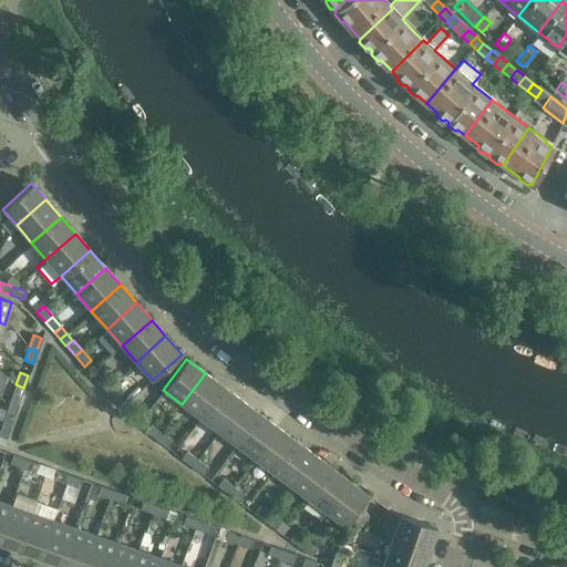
[(205,373),(182,404),(200,418),(224,387),(205,373)]
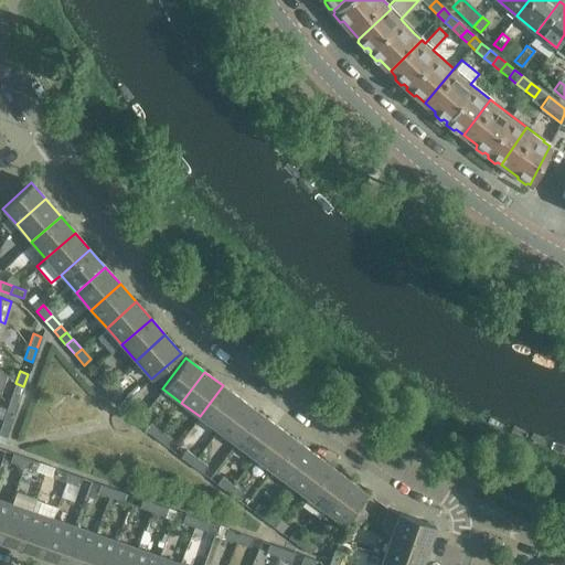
[(103,373),(96,379),(105,388),(112,383),(103,373)]
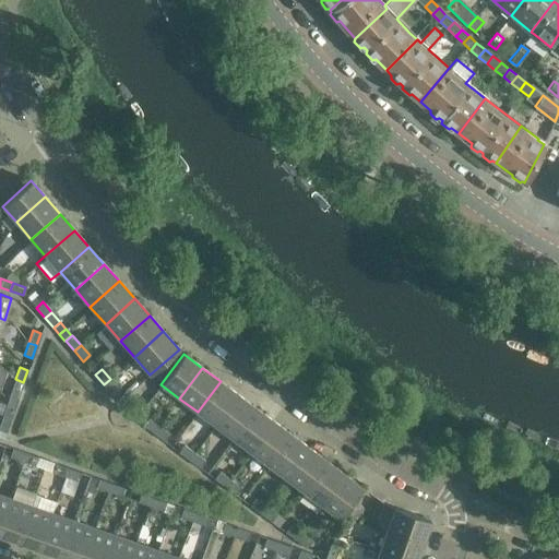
[(23,382),(15,379),(11,392),(19,395),(23,382)]
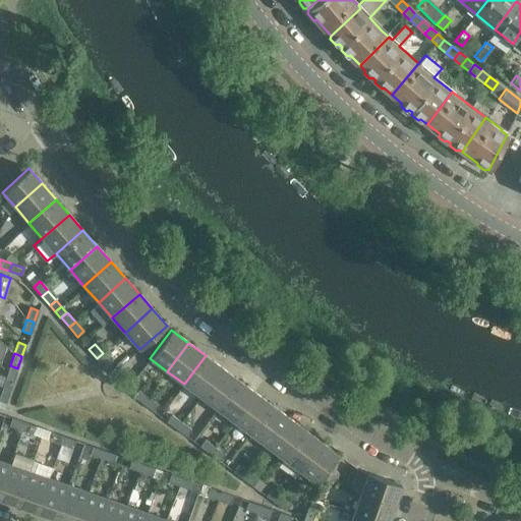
[(103,353),(97,358),(105,367),(111,362),(103,353)]
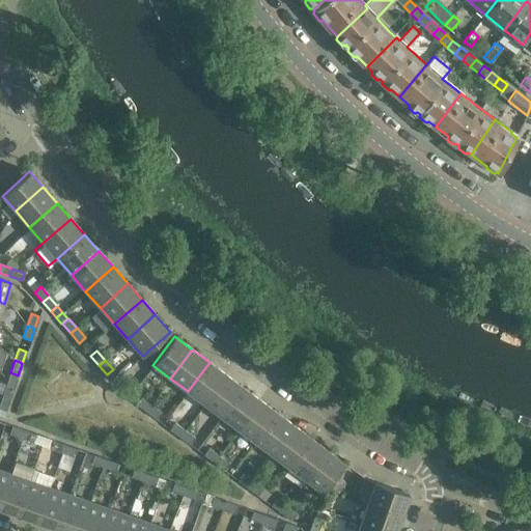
[(210,362),(188,391),(203,403),(225,374),(210,362)]
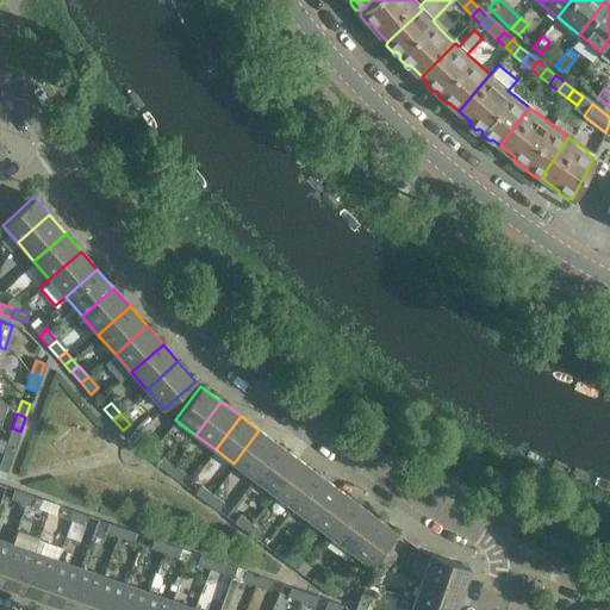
[(259,430),(234,464),(254,478),(279,444),(259,430)]
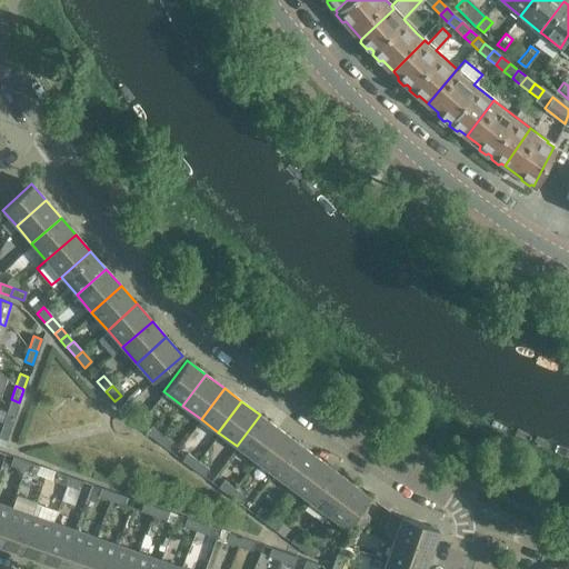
[(7,412),(2,425),(10,428),(15,415),(7,412)]
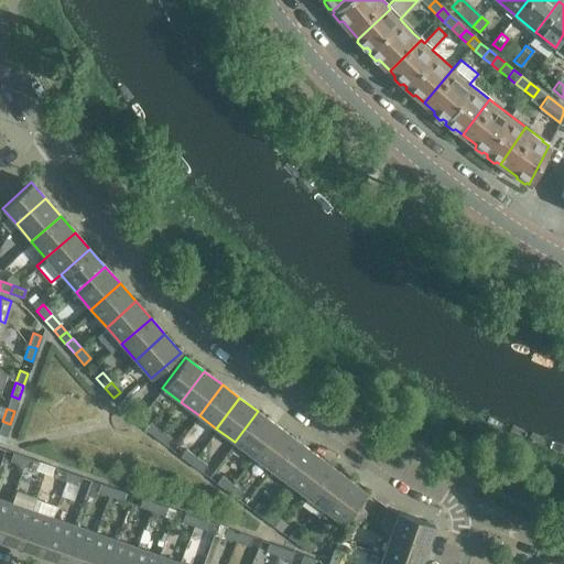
[(258,411),(235,442),(255,457),(278,425),(258,411)]
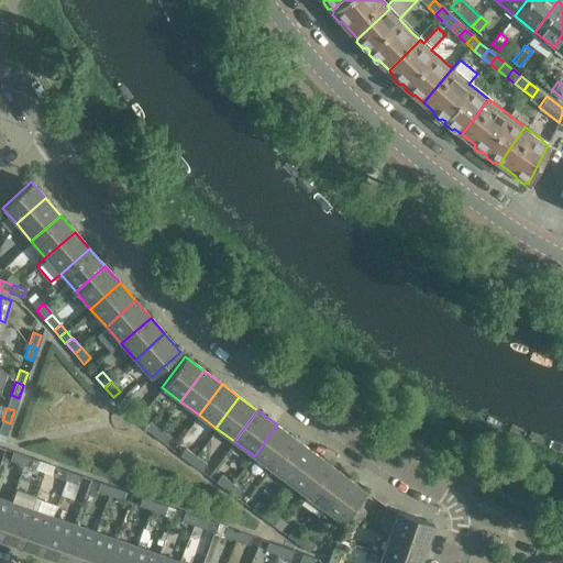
[(10,423),(2,420),(0,424),(0,433),(6,435),(10,423)]
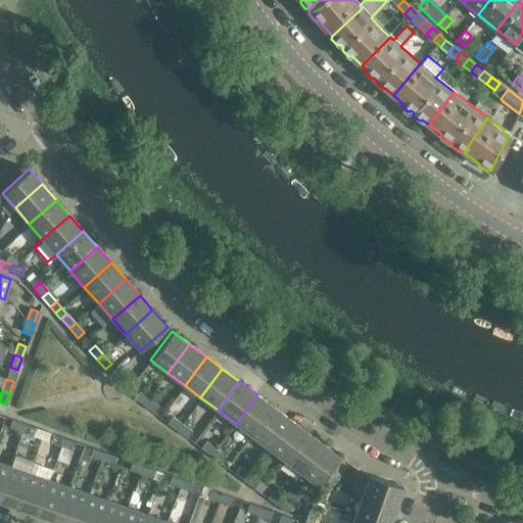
[(138,391),(134,397),(143,406),(148,398),(138,391)]
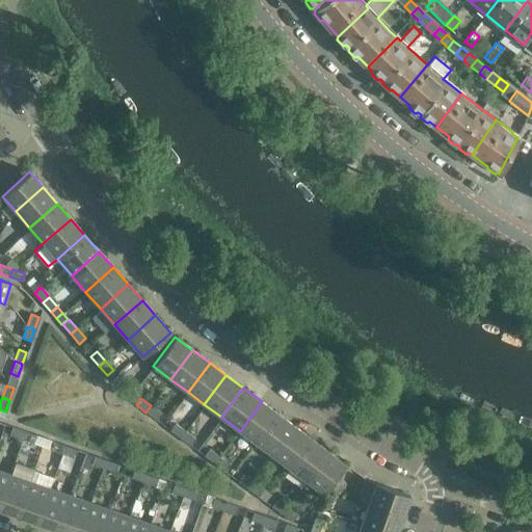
[(262,401),(240,431),(258,445),(280,415),(262,401)]
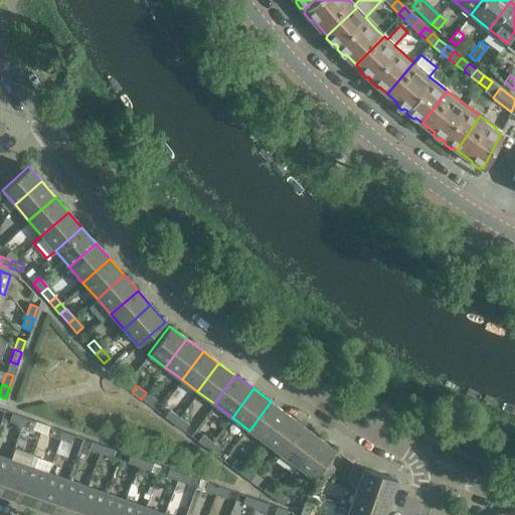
[(146,392),(141,399),(151,406),(156,399),(146,392)]
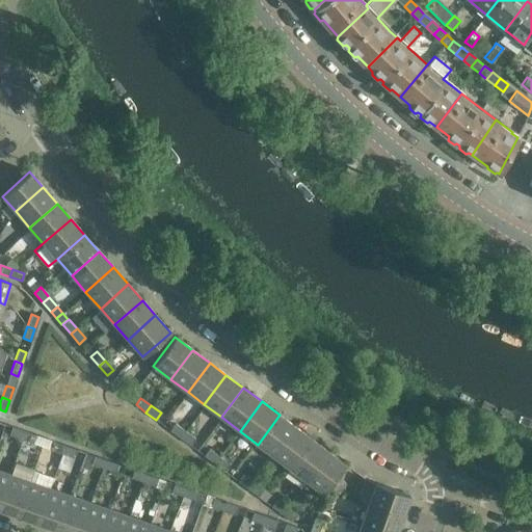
[(280,415),(258,445),(273,456),(296,427),(280,415)]
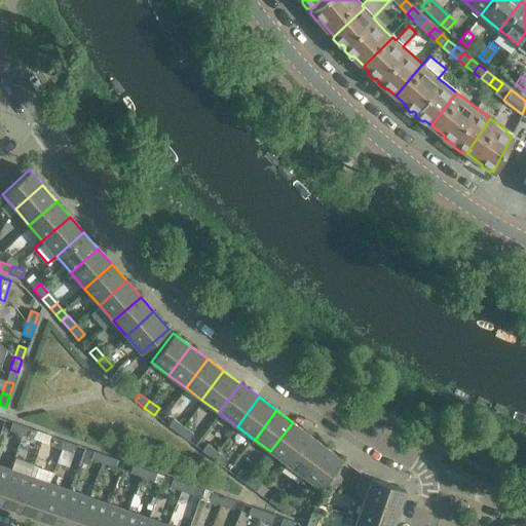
[(173,419),(167,425),(178,433),(183,426),(173,419)]
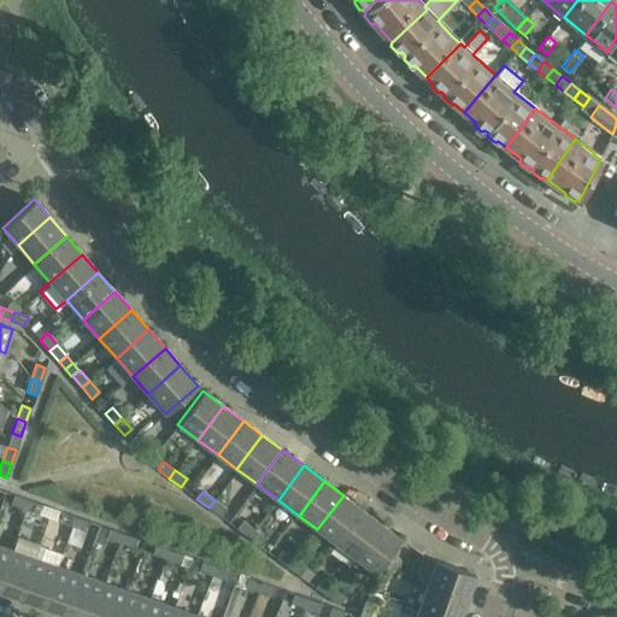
[(28,500),(13,495),(11,505),(24,510),(28,500)]
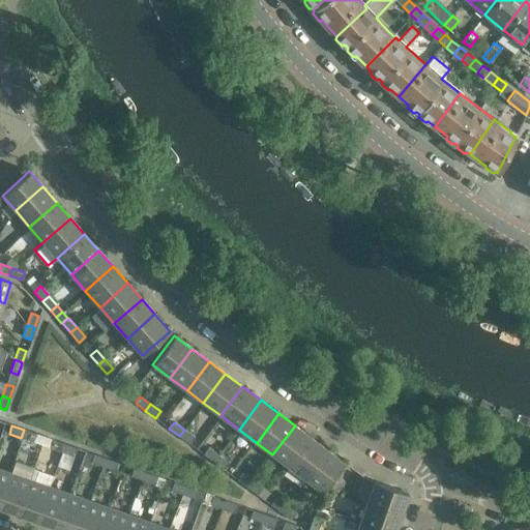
[(295,425),(272,454),(289,466),(311,437),(295,425)]
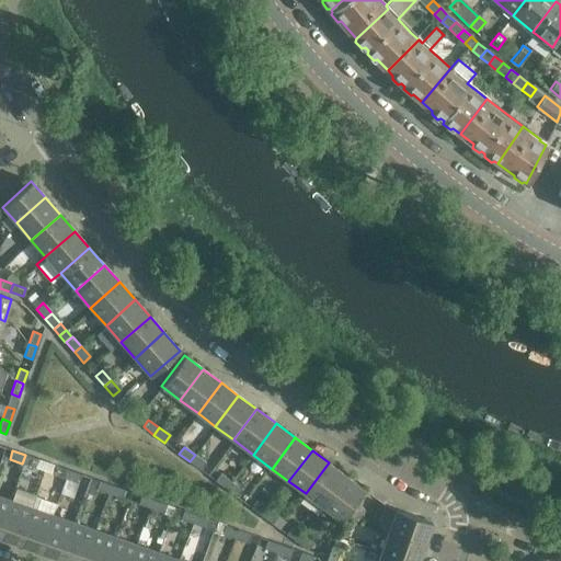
[(25,455),(22,464),(37,469),(41,460),(37,459),(25,455)]
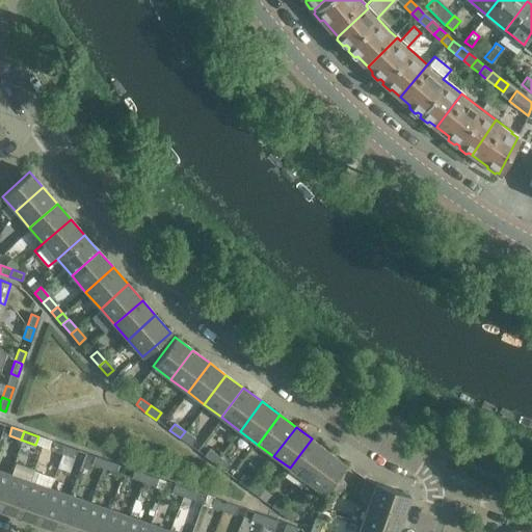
[(185,431),(180,437),(190,445),(194,439),(185,431)]
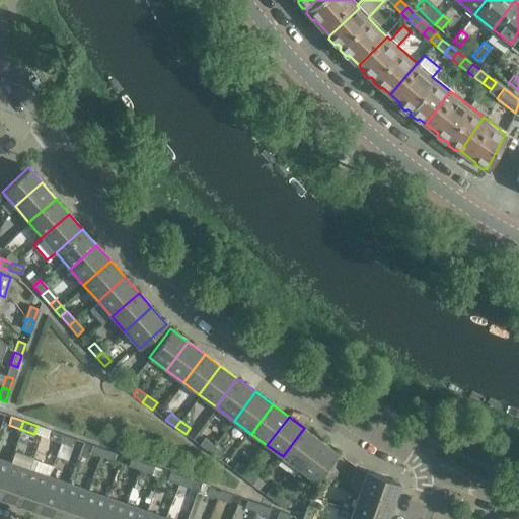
[(304,428),(283,456),(301,470),(322,442),(304,428)]
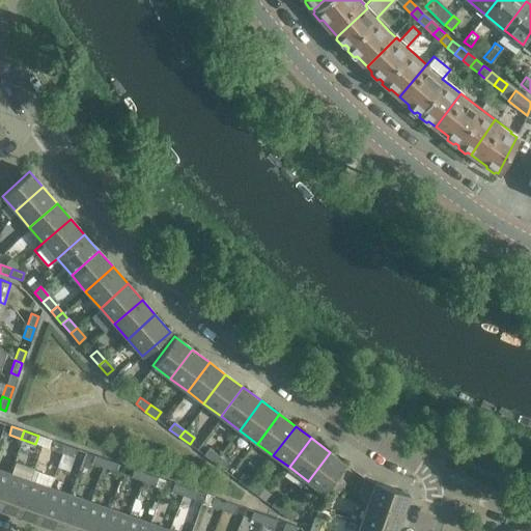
[(64,445),(53,441),(50,448),(61,452),(64,445)]
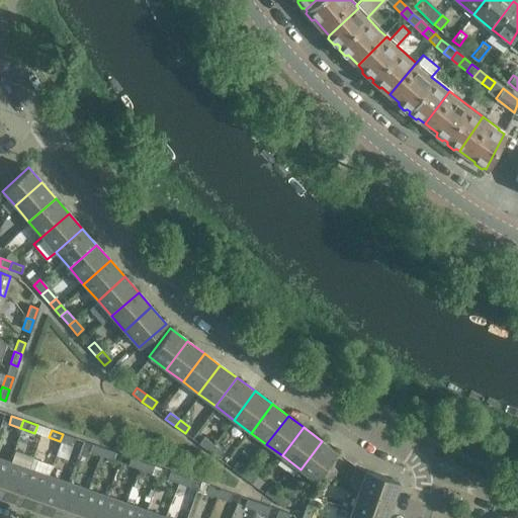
[(63,434),(60,441),(72,445),(74,438),(63,434)]
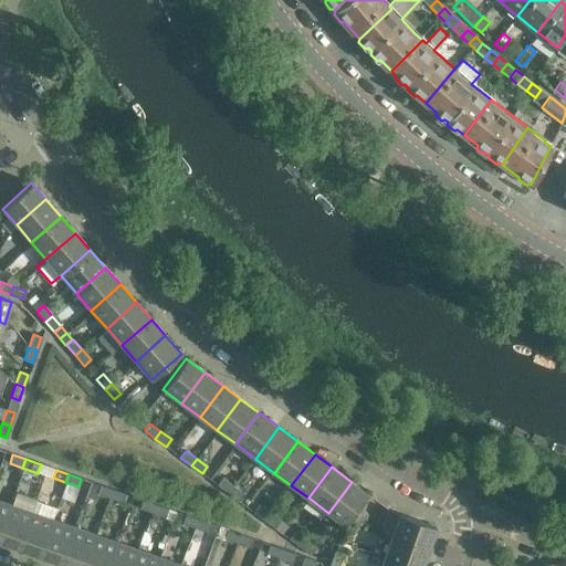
[(222,478),(217,484),(228,493),(232,485),(222,478)]
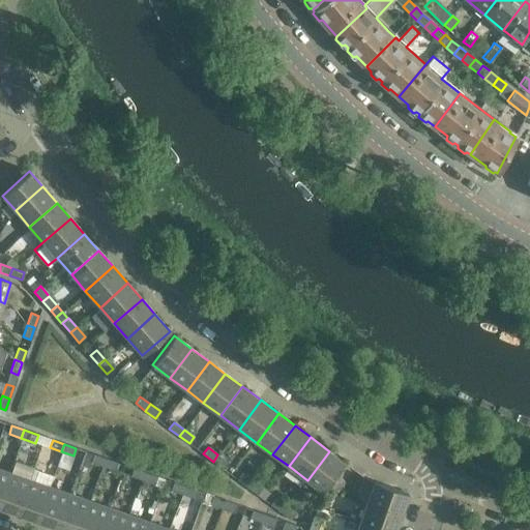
[(329,451),(307,480),(323,493),(345,463),(329,451)]
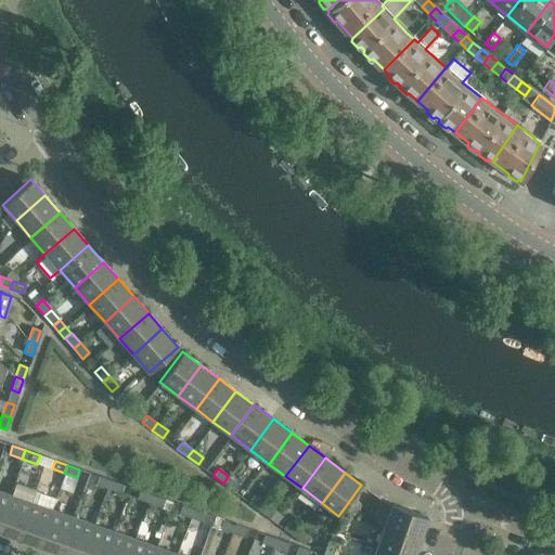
[(111,480),(98,476),(94,483),(107,488),(111,480)]
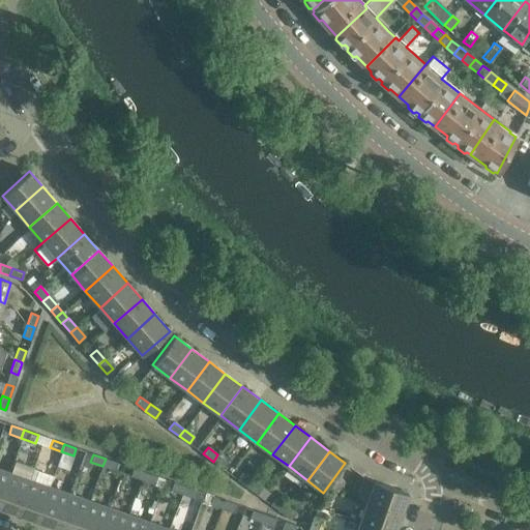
[(217,454),(213,462),(223,469),(228,462),(217,454)]
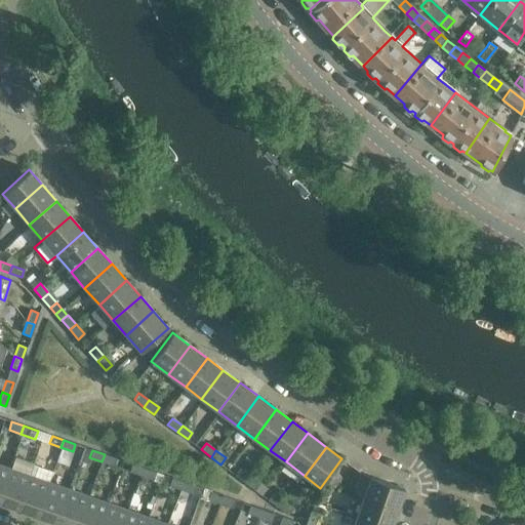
[(105,454),(102,461),(113,466),(116,458),(105,454)]
